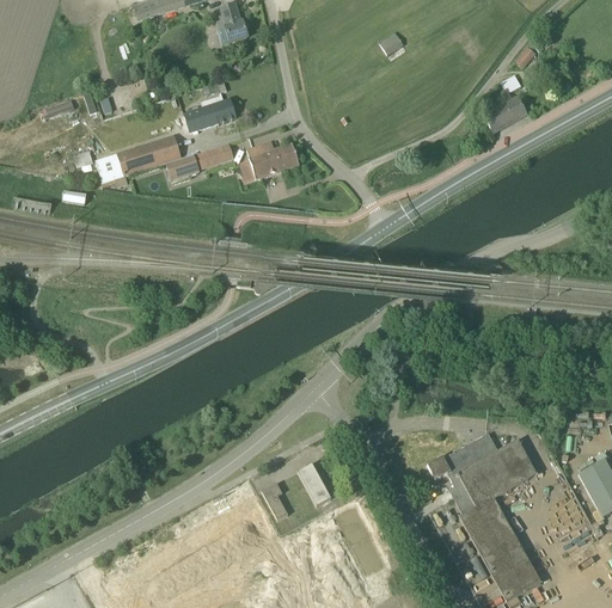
[(148,0),(134,5),(138,18),(196,0),(148,0)]
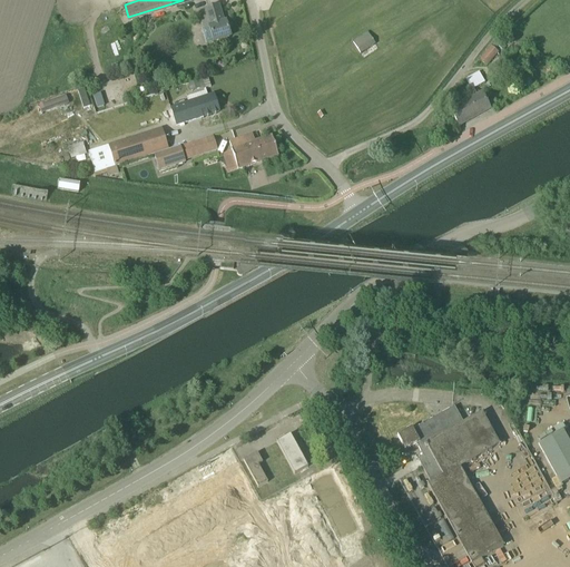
[(208,23),(213,39),(231,33),(226,18),(224,19),(218,2),(204,7),(209,23),(208,23)]
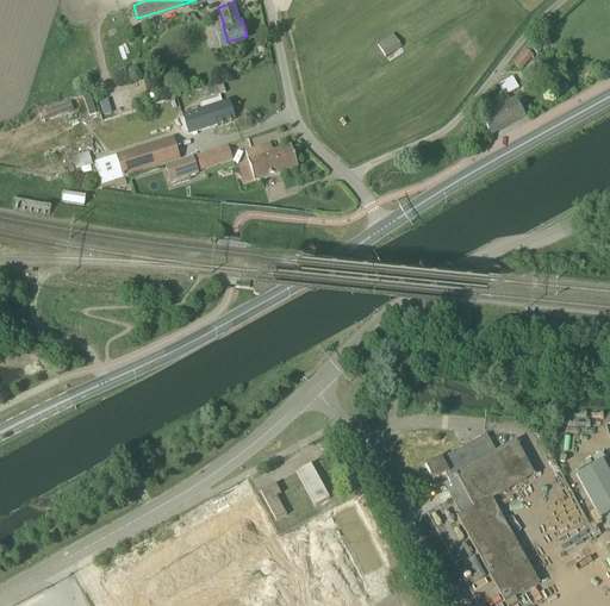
[(402,44),(393,32),(378,42),(385,54),(402,44)]
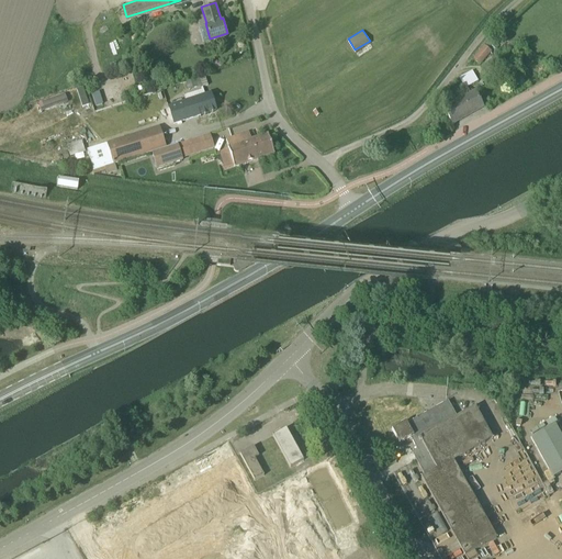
[(491,48),(484,43),(473,56),(480,62),(491,48)]
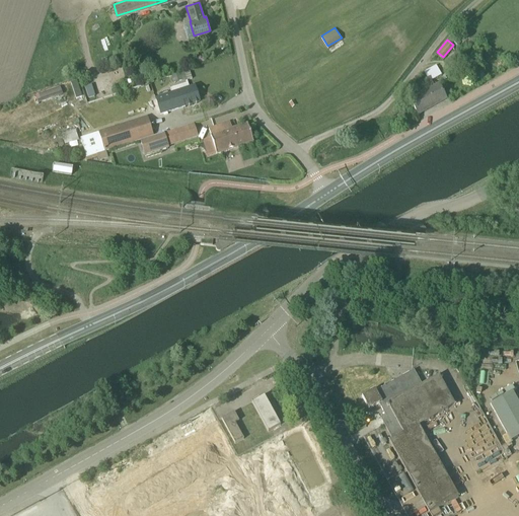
[(421,91),(429,105),(446,96),(438,82),(434,84),(430,77),(431,77),(440,72),(435,63),(426,68),(427,69),(425,70),(427,76),(422,78),(427,88),(422,90),(421,91)]
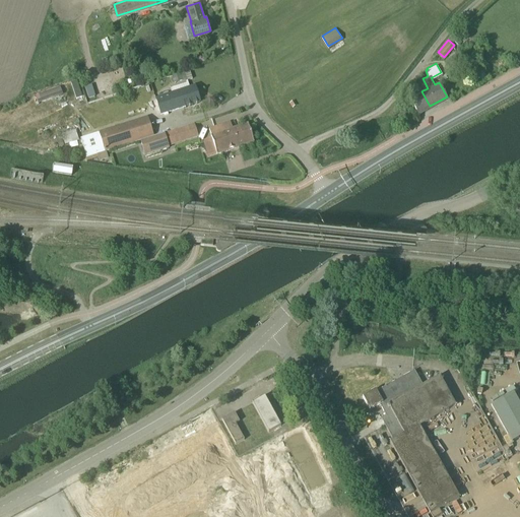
[(181,70),(172,73),(174,80),(183,78),(181,70)]
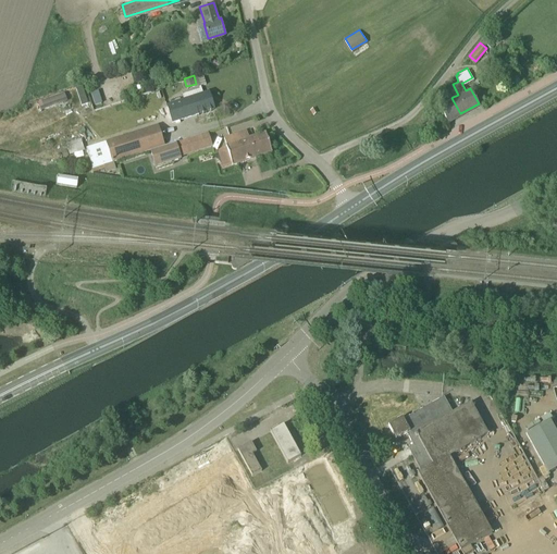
[(82,84),(75,86),(82,103),(87,101),(82,84)]
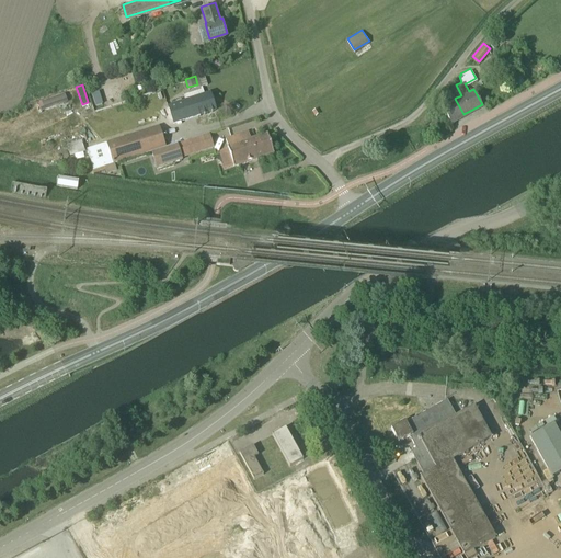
[(184,93),(185,99),(168,104),(173,121),(215,107),(210,90),(205,92),(203,87),(184,93)]
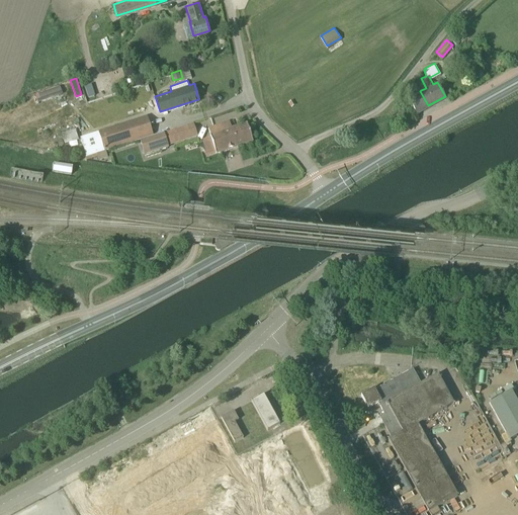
[(420,91),(421,90),(418,85),(413,88),(407,93),(417,111),(428,105),(420,91)]
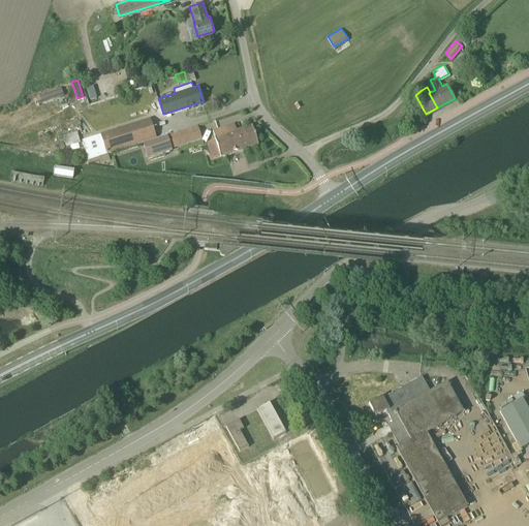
[(416,121),(411,111),(401,119),(405,126),(406,125),(407,126),(416,121)]
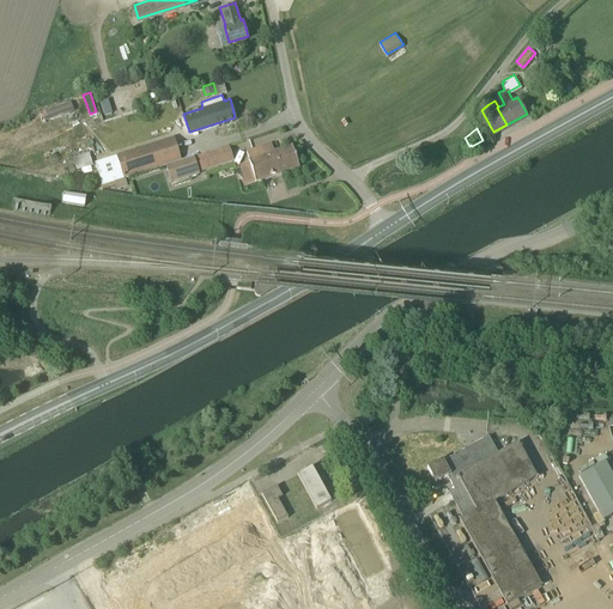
[(165,163),(181,158),(178,150),(174,135),(102,158),(107,176),(101,177),(102,183),(115,178),(165,163)]
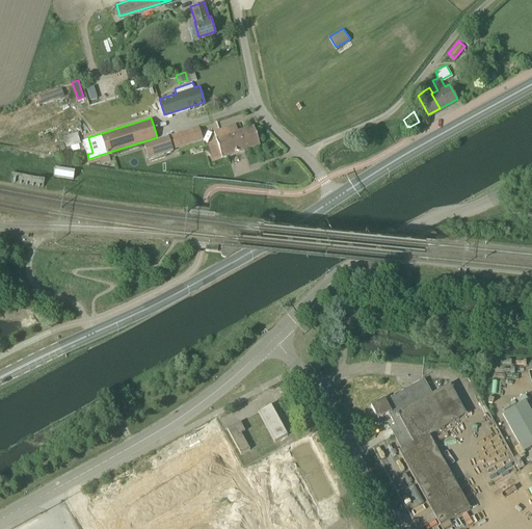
[(215,137),(218,146),(221,155),(260,142),(254,125),(237,130),(235,122),(214,129),(216,137),(215,137)]
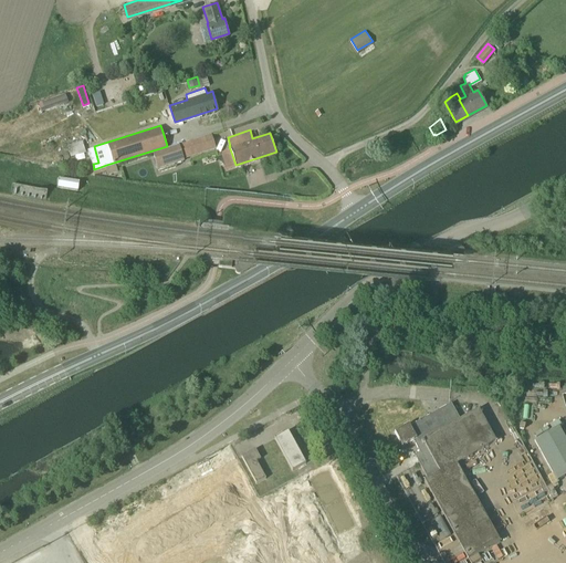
[(165,138),(167,146),(179,143),(186,139),(184,133),(165,138)]
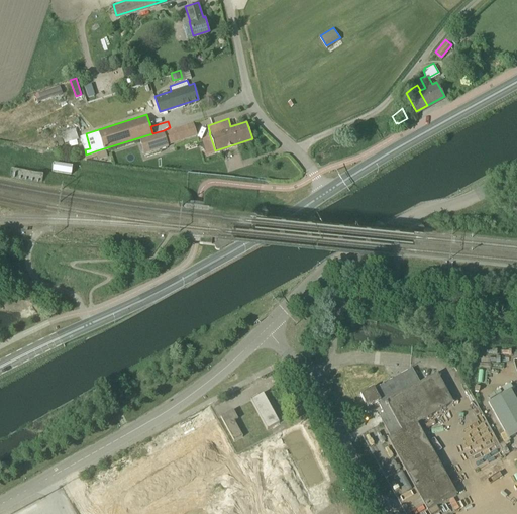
[(78,137),(75,126),(62,130),(65,141),(78,137)]
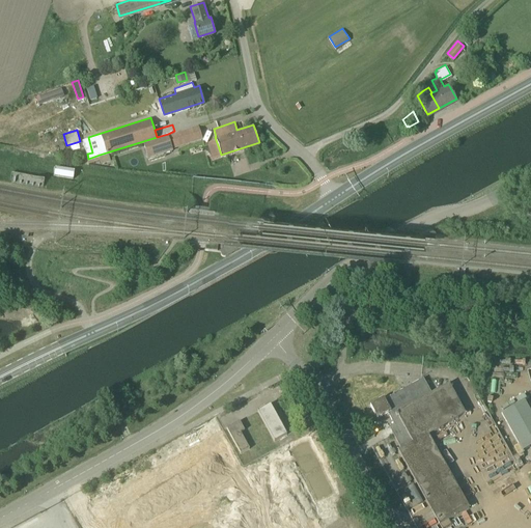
[(168,134),(157,137),(143,141),(148,157),(172,149),(172,147),(168,134)]
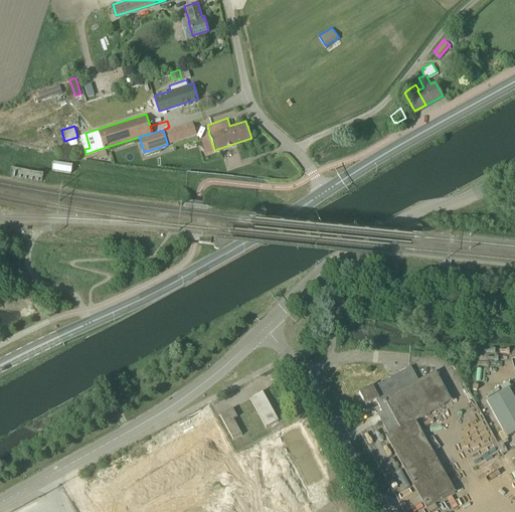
[(71,164),(53,161),(52,168),(70,171),(71,164)]
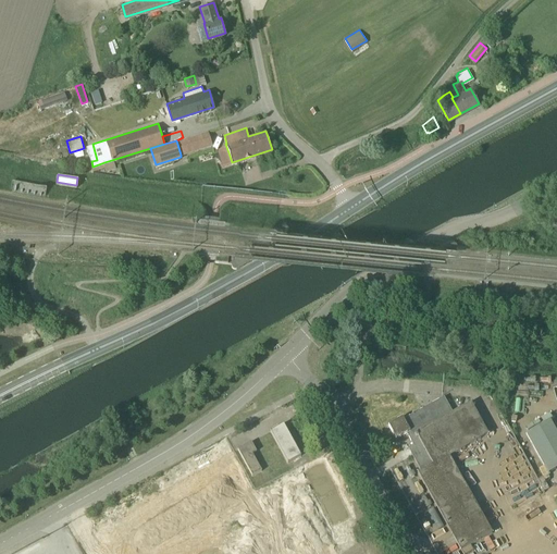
[(144,293),(139,288),(133,295),(137,299),(144,293)]
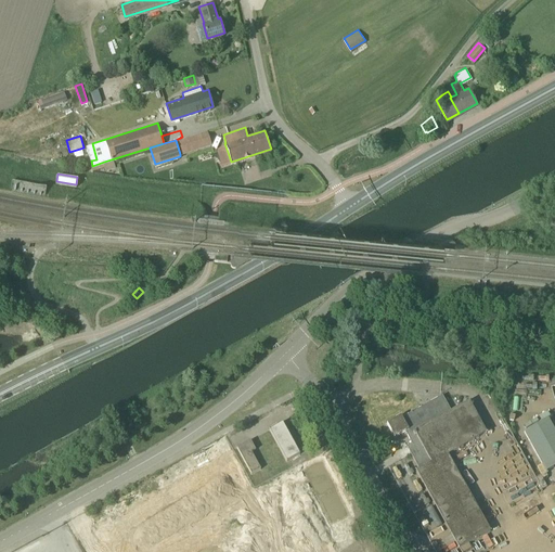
[(387,421),(395,435),(405,429),(412,441),(407,444),(418,466),(415,469),(459,546),(490,528),(448,451),(486,431),(468,399),(451,409),(442,394),(402,415),(401,413),(387,421)]
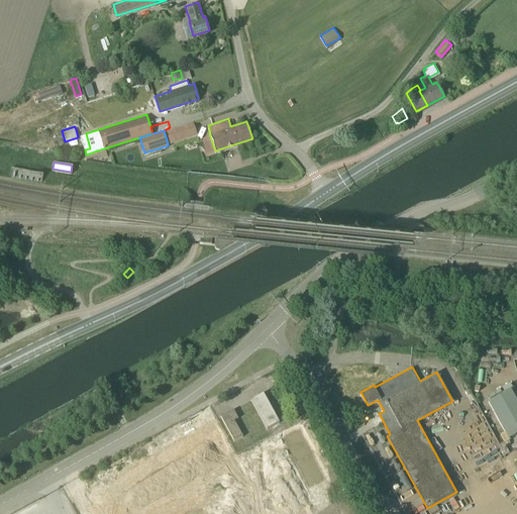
[(263,391),(250,398),(267,427),(280,420),(263,391)]
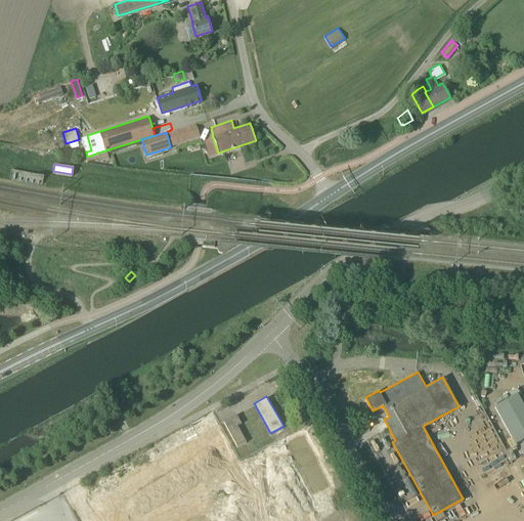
[(236,414),(223,420),(237,444),(246,440),(236,424),(241,422),(236,414)]
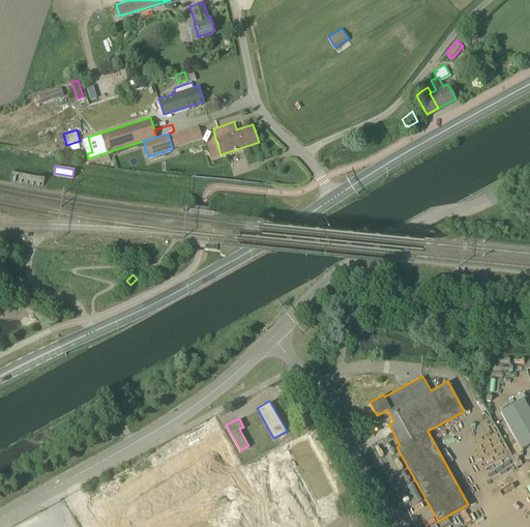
[(355,526),(337,494),(276,526),(355,526)]
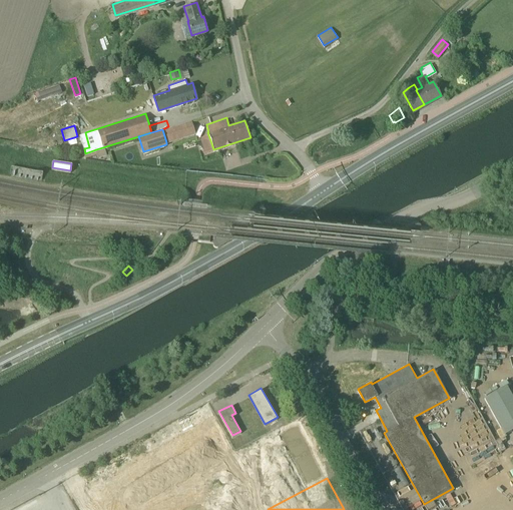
[(435,498),(426,503),(429,509),(438,504),(435,498)]
